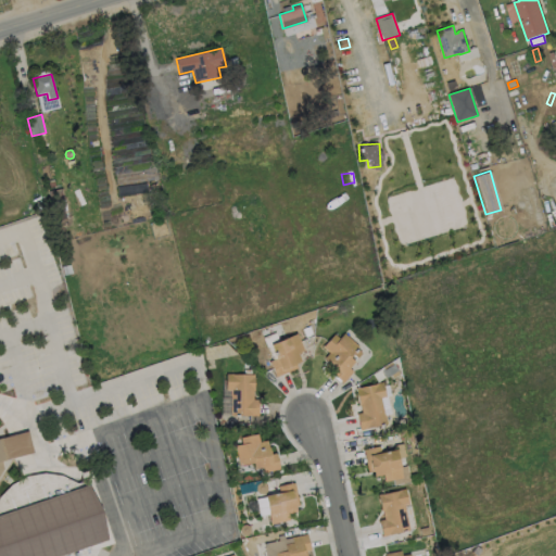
[(55,187),(47,189),(45,182),(54,180),(55,187)]
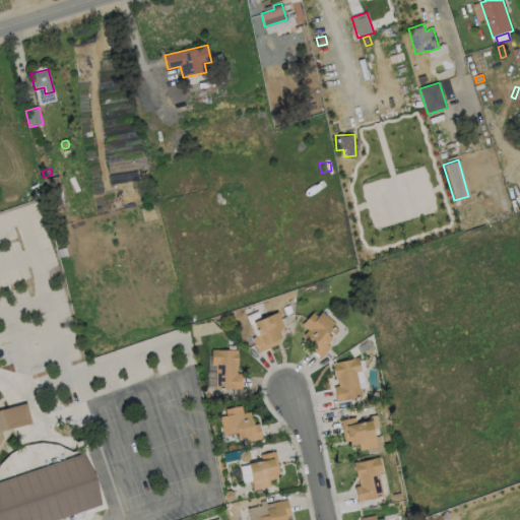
[(60,187),(47,190),(45,180),(58,177),(60,187)]
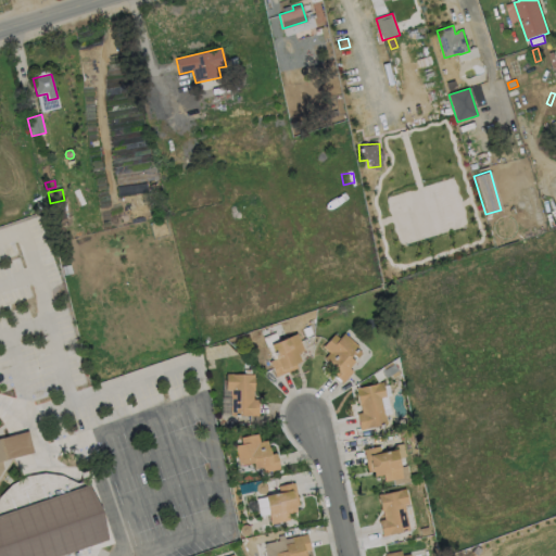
[(72,274),(64,276),(62,267),(70,265),(72,274)]
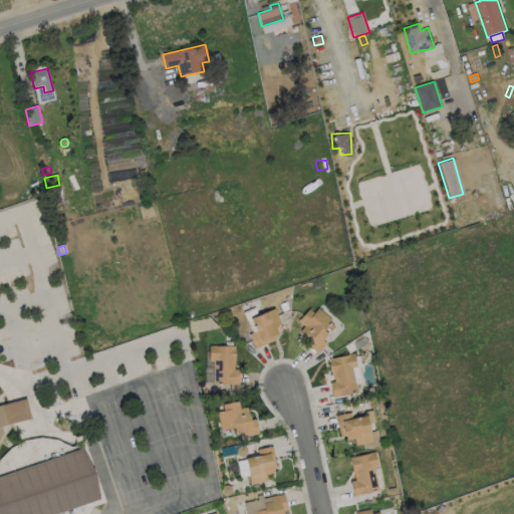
[(308,288),(302,290),(300,285),(307,282),(308,288)]
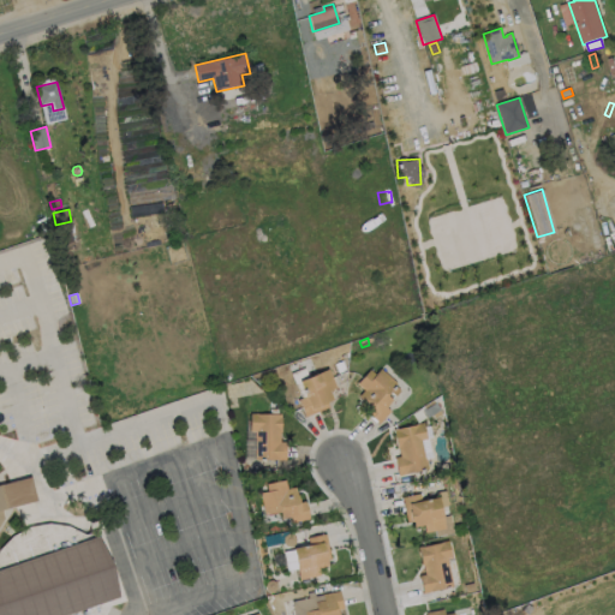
[(346,370),(339,372),(335,364),(342,360),(346,370)]
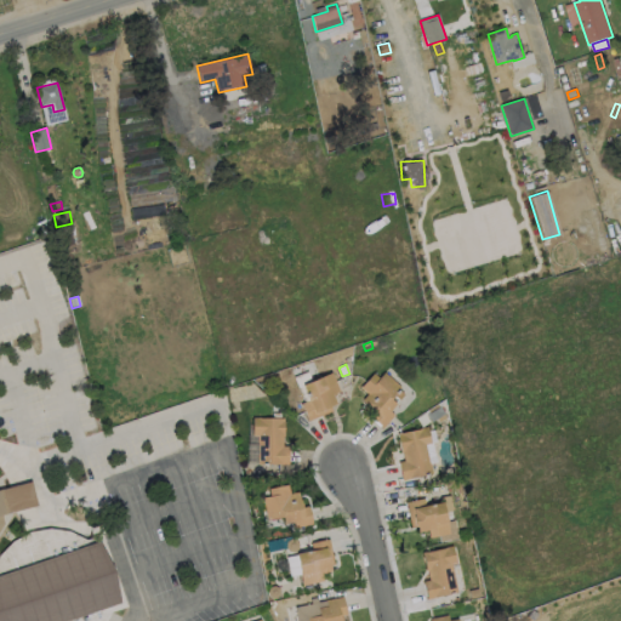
[(385,372),(402,388),(399,391),(404,394),(399,400),(394,397),(391,400),(397,405),(389,411),(394,416),(383,428),(370,416),(374,411),(363,400),(368,394),(360,388),(374,374),(380,379),(385,372)]
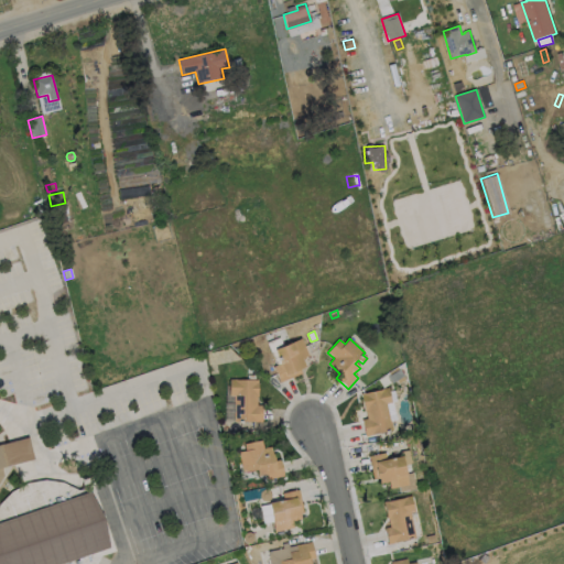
[(301,339),(308,356),(302,359),(305,367),(300,369),(302,373),(280,383),(273,367),(280,365),(274,350),(283,346),(282,345),(291,342),(291,343),(301,339)]
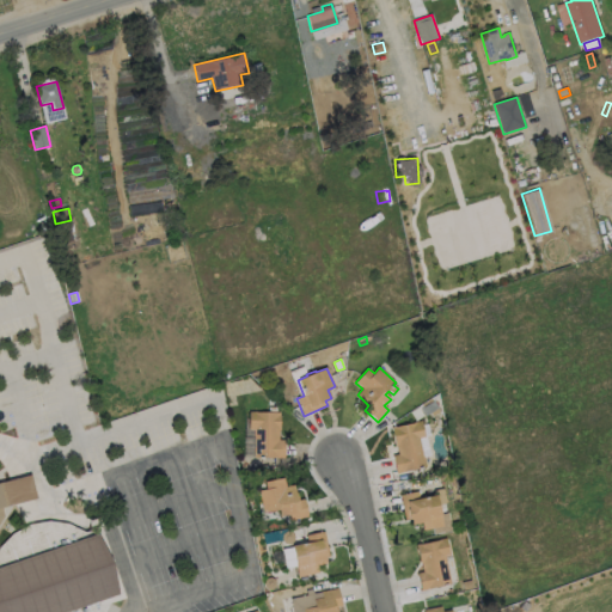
[(438,408),(424,416),(421,409),(434,401),(438,408)]
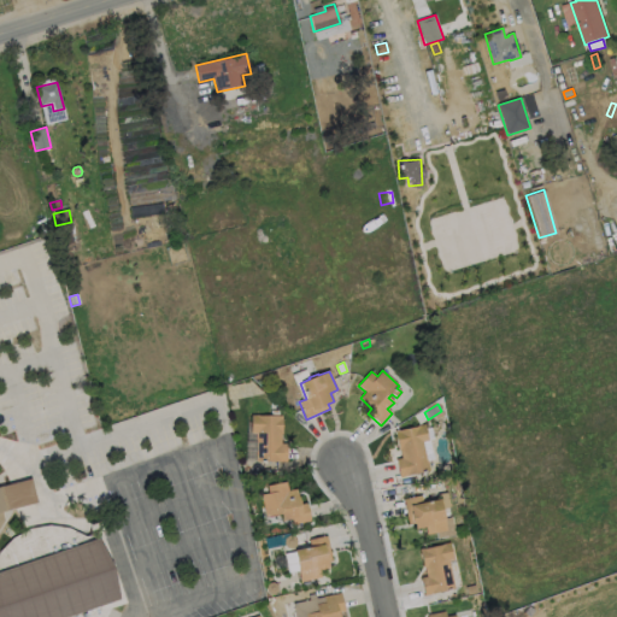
[(282,416),(282,435),(281,435),(281,444),(287,444),(287,446),(287,462),(286,462),(286,463),(277,463),(277,462),(262,462),(256,462),(256,434),(251,434),(251,416),(258,416),(282,416)]
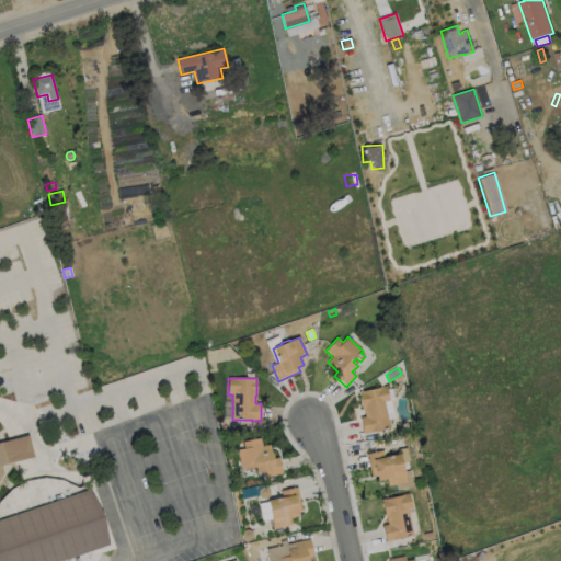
[(385,402),(391,428),(388,430),(387,428),(371,432),(373,433),(364,435),(359,419),(365,418),(364,409),(363,409),(358,392),(386,386),(389,401),(385,402)]
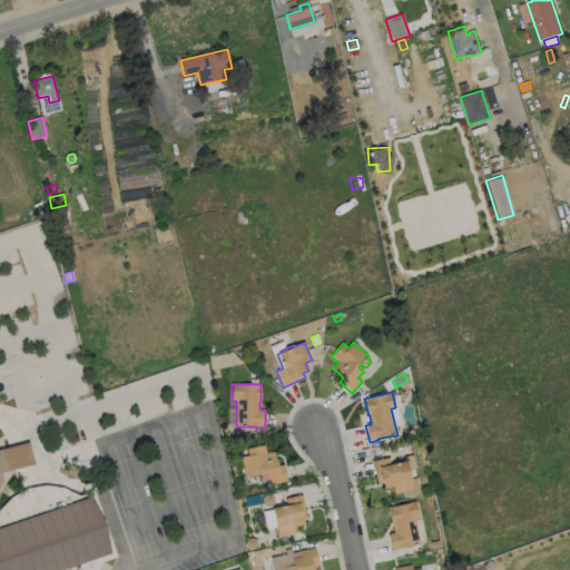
[(0,450),(28,443),(35,464),(1,473),(3,481),(0,485),(0,450)]
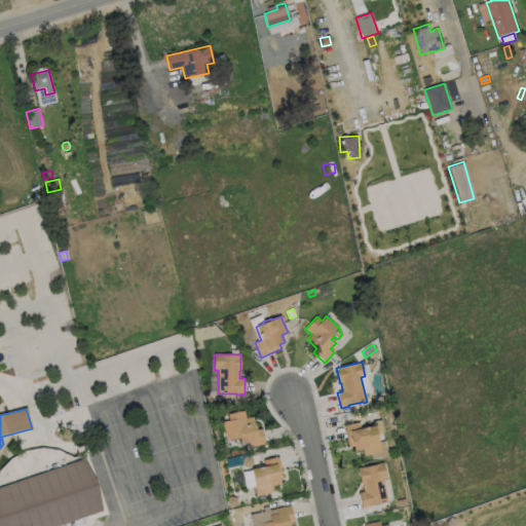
[(245,411),(246,418),(253,417),(254,424),(255,424),(256,430),(261,429),(261,430),(262,429),(264,443),(264,445),(250,448),(249,443),(240,444),(239,439),(227,441),(223,422),(229,421),(227,415),(245,411)]
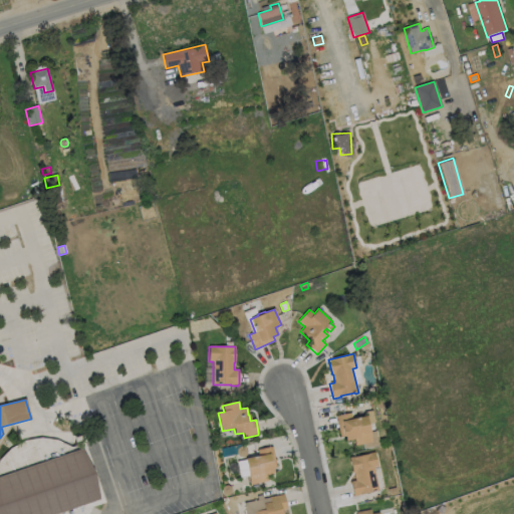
[(351,413),(353,419),(366,416),(368,425),(369,425),(371,432),(376,431),(379,446),(364,449),(363,444),(355,446),(353,440),(345,441),(344,436),(340,437),(336,416),(351,413)]
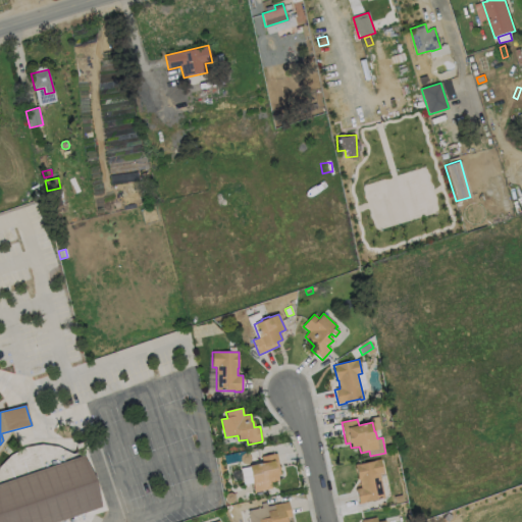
[(270,482),(271,489),(254,492),(252,483),(251,483),(249,475),(251,475),(249,466),(262,463),(261,457),(276,454),(281,475),(276,476),(277,481),(270,482)]
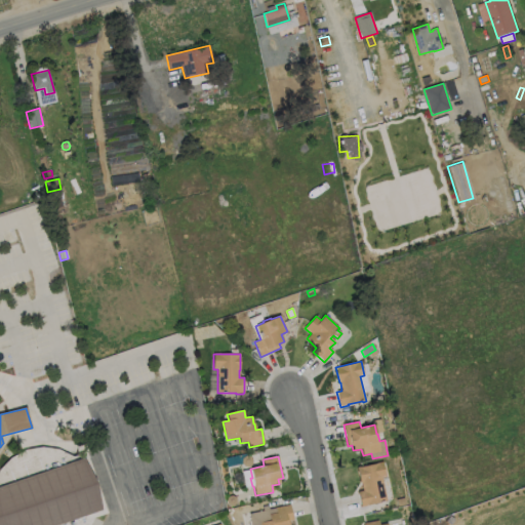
[(101,511),(57,524),(0,524),(0,487),(83,458),(101,511)]
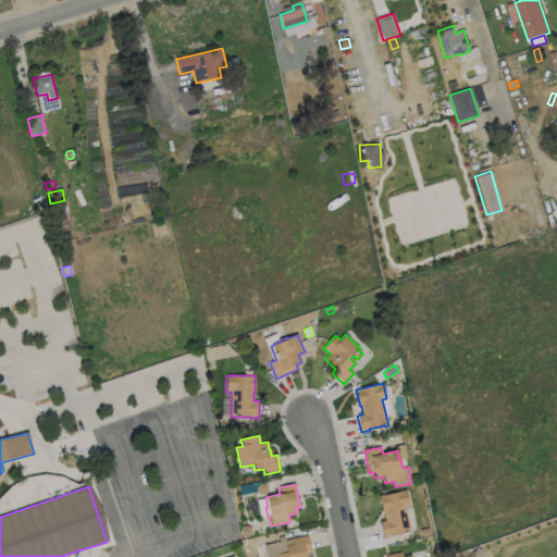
[(405,507),(410,532),(392,536),(383,539),(380,522),(385,521),(383,512),(382,514),(379,496),(406,490),(409,506),(405,507)]
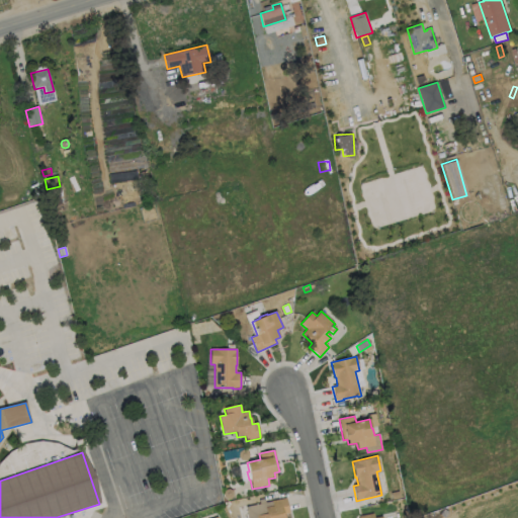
[(254,517),(267,514),(265,508),(273,506),(272,501),(286,498),(289,513),(284,514),(284,517),(254,517)]
